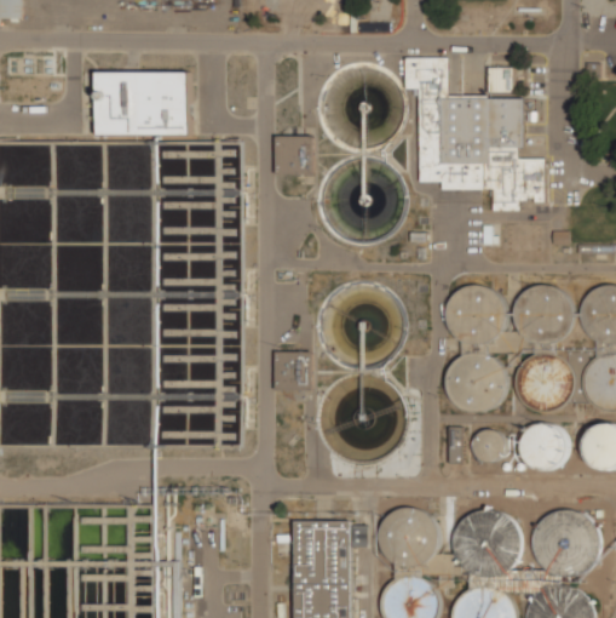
[(19,18),(19,0),(0,0),(0,18),(19,18)]
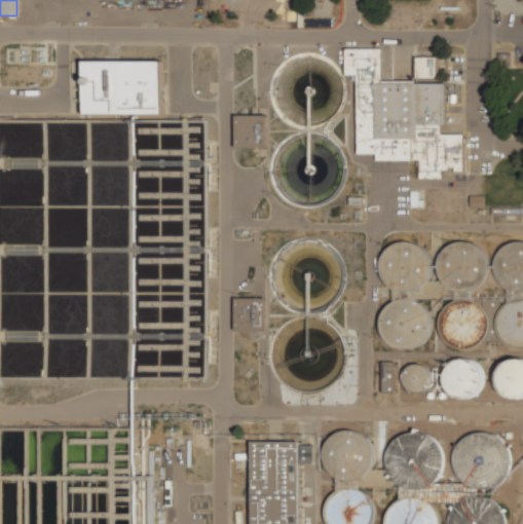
[(444,83),(379,82),(379,50),(343,49),(343,76),(356,76),(355,154),(375,154),(375,160),(417,161),(417,179),(440,179),(440,171),(460,171),(460,136),(443,135),(444,83)]
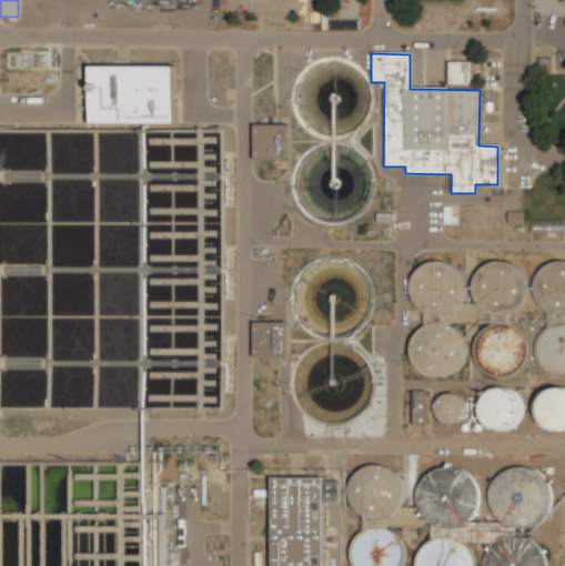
[(463,82),(463,63),(449,63),(449,82),(463,82)]
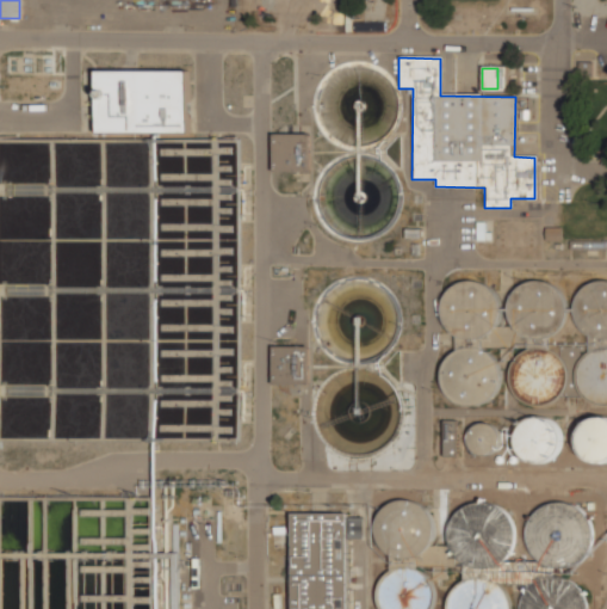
[(94,134),(186,134),(186,71),(94,71),(94,134)]
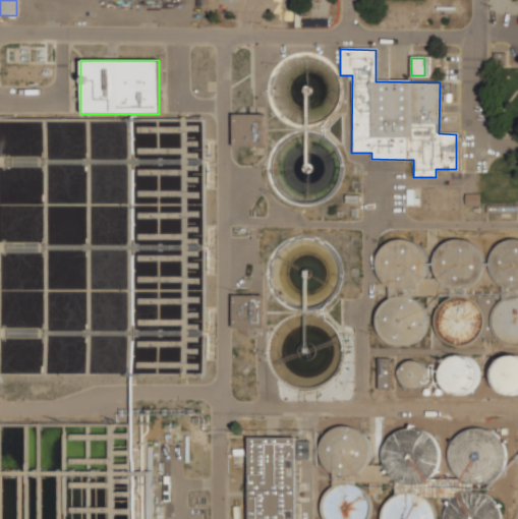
[(260,115),(231,115),(231,147),(260,147),(260,115)]
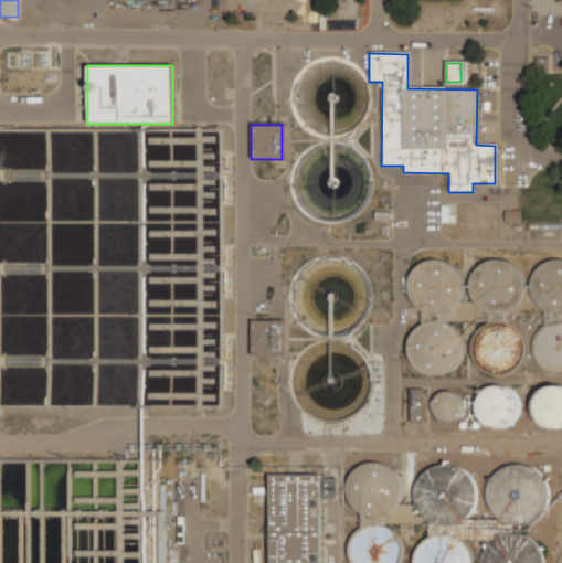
[(502,223),(518,223),(518,212),(502,212),(502,223)]
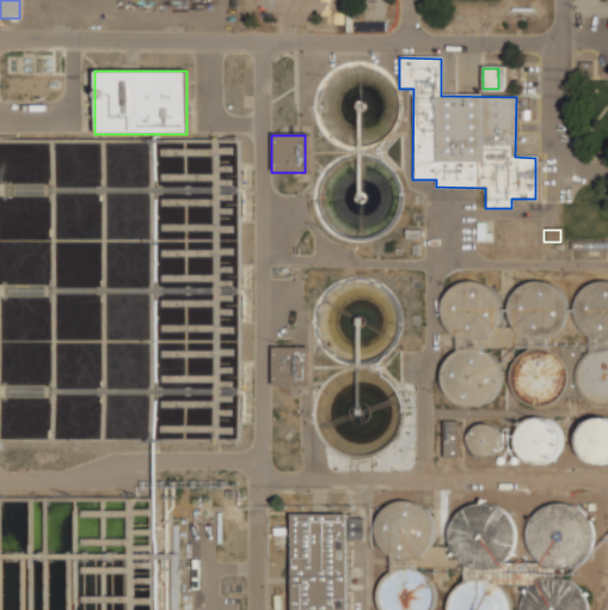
[(489,334),(498,319),(498,303),(490,288),(474,281),(458,284),(444,294),(440,311),(443,327),(456,339),(473,341),(489,334)]
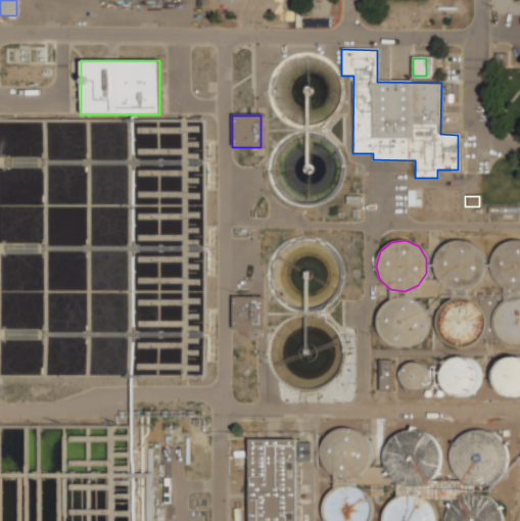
[(470,288),(479,280),(483,267),(479,253),(471,244),(458,241),(445,243),(436,252),(432,266),(444,288),(458,291),(470,288)]
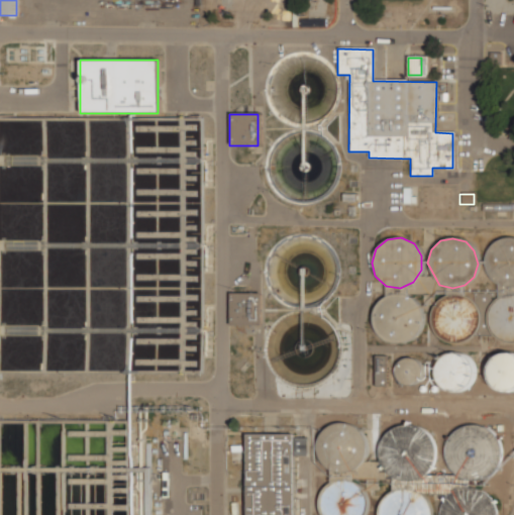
[(487,254),(487,280),(498,285),(498,291),(487,313),(486,333),(503,341),(513,341),(513,238),(495,238),(487,254)]
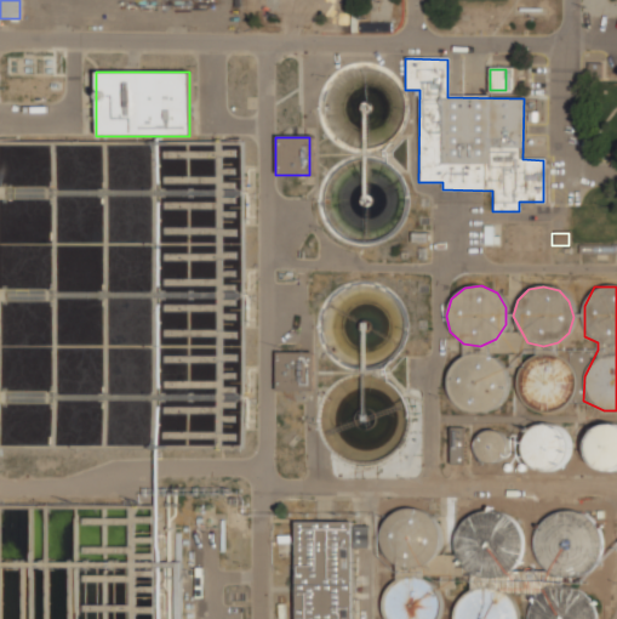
[(496,404),(506,390),(506,372),(496,357),(480,350),(463,352),(450,363),(445,380),(450,397),(463,408),(480,410),(496,404)]
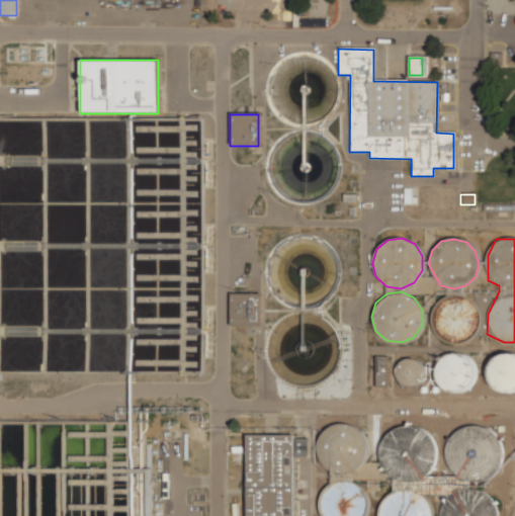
[(258,294),(230,294),(230,326),(258,326),(258,294)]
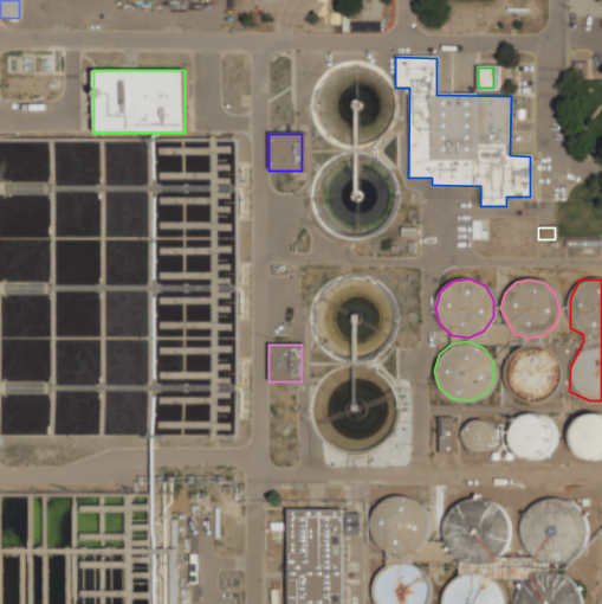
[(511,352),(499,372),(506,393),(526,404),(548,398),(558,378),(552,357),(532,345),(511,352)]
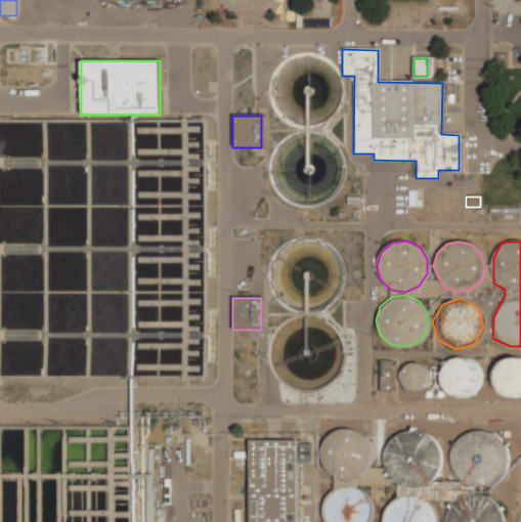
[(473,357),(438,368),(447,399),(482,388),(473,357)]
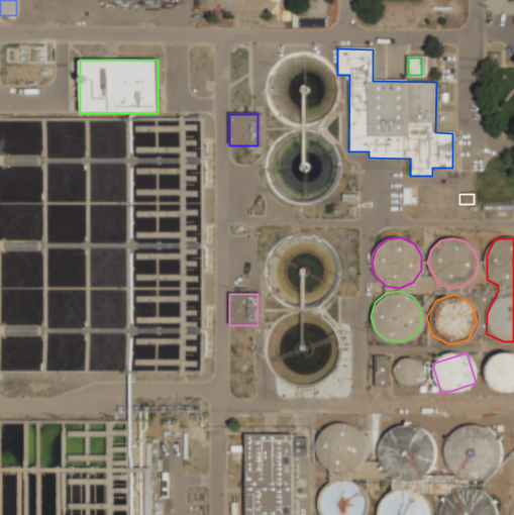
[(375,387),(385,387),(385,356),(375,356),(375,387)]
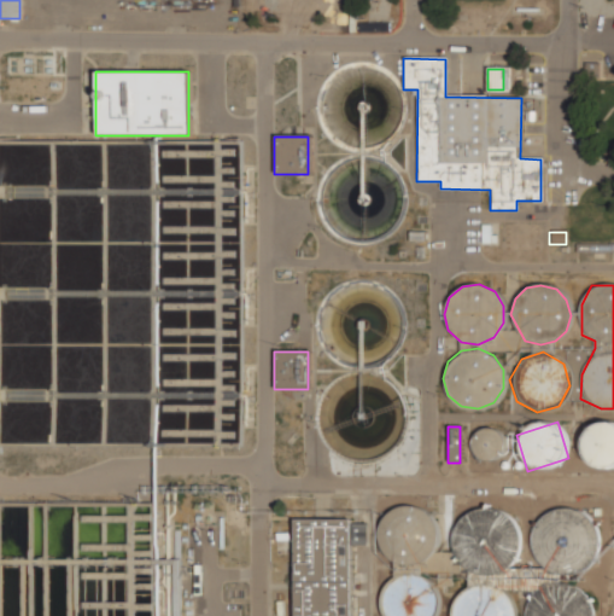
[(484,465),(507,448),(491,426),(467,445),(484,465)]
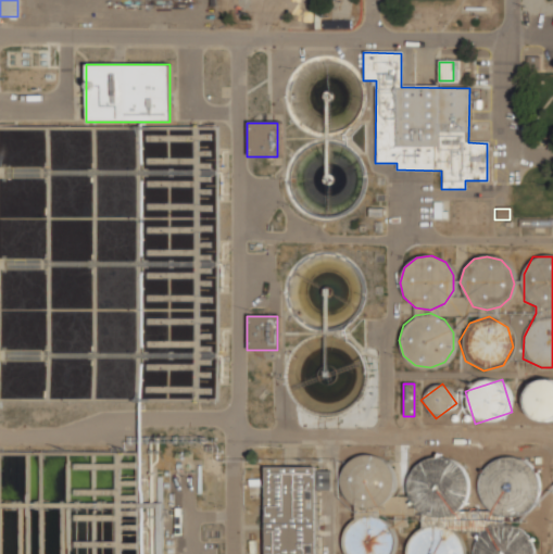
[(552,419),(552,383),(529,383),(529,419),(552,419)]
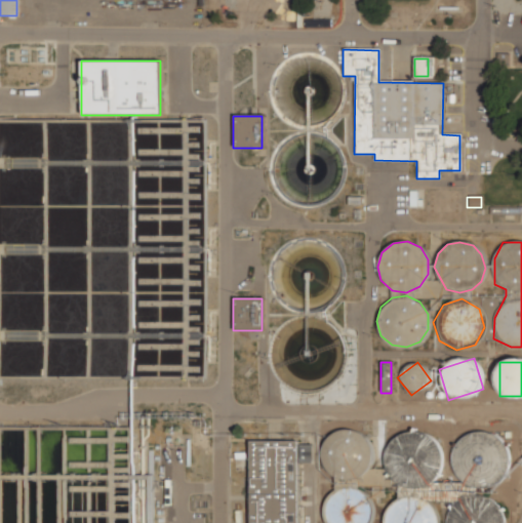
[(368,522),(370,516),(370,498),(382,497),(380,490),(389,487),(394,492),(386,522),(435,522),(435,504),(503,478),(510,452),(490,433),(467,434),(454,446),(455,483),(434,484),(443,451),(425,434),(414,431),(392,439),(383,471),(370,468),(369,432),(335,433),(322,446),(323,467),(334,478),(323,516),(325,522),(368,522)]
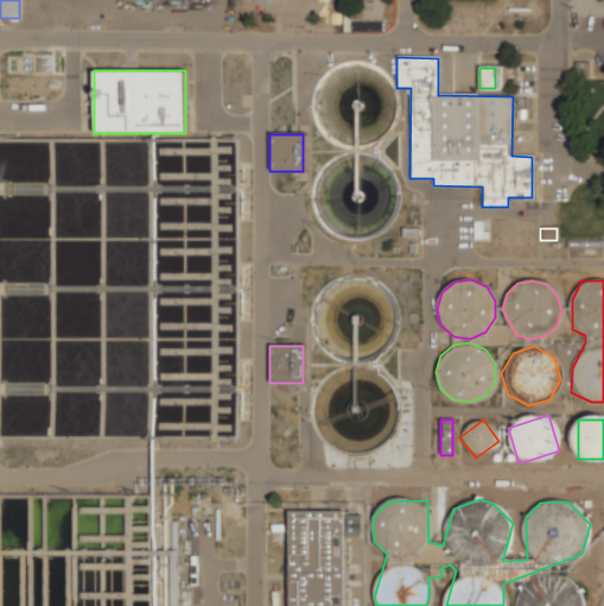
[(344,605),(344,538),(358,538),(357,511),(288,512),(288,605),(344,605)]
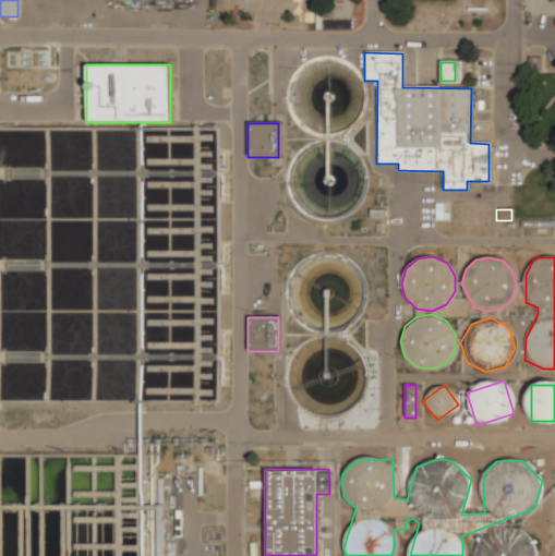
[(160,555),(160,523),(143,523),(135,523),(135,555),(160,555)]
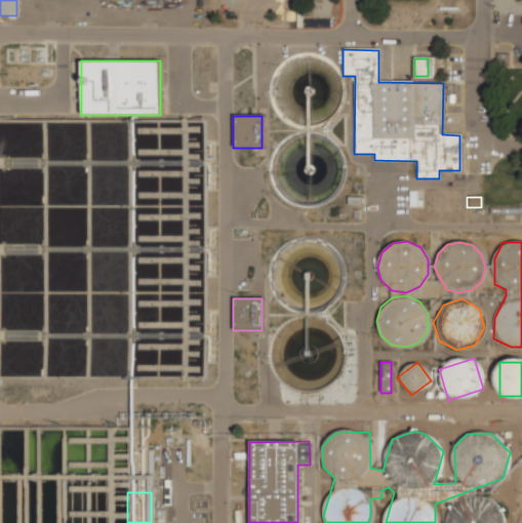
[(499,522),(500,498),(450,498),(449,522),(499,522)]
